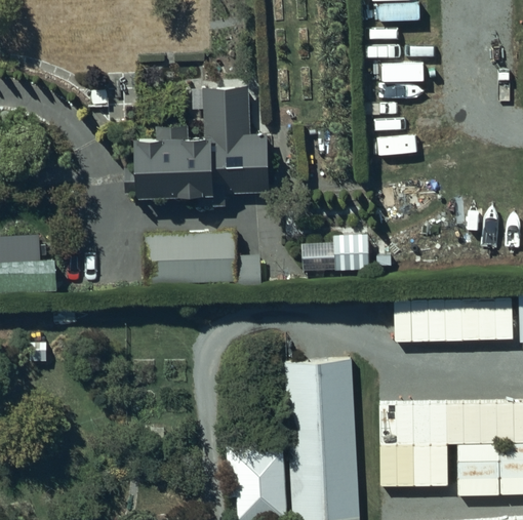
[(134,196),(195,195),(195,207),(225,206),(225,194),(269,193),(268,130),(248,130),(249,85),(202,85),(202,131),(188,130),(188,123),(154,123),(153,132),(133,132),(134,196)]
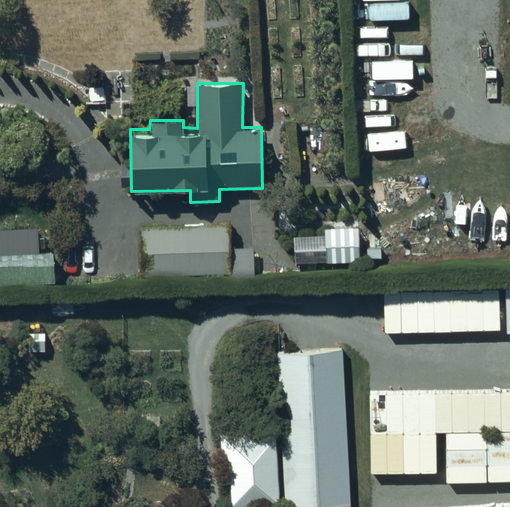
[(228,226),(141,228),(141,278),(252,277),(252,249),(228,249),(228,226)]
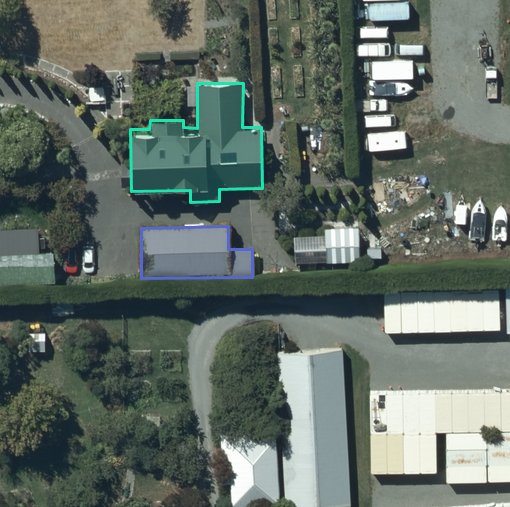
[(323,236),(293,236),(294,264),(358,263),(358,228),(323,228),(323,236)]
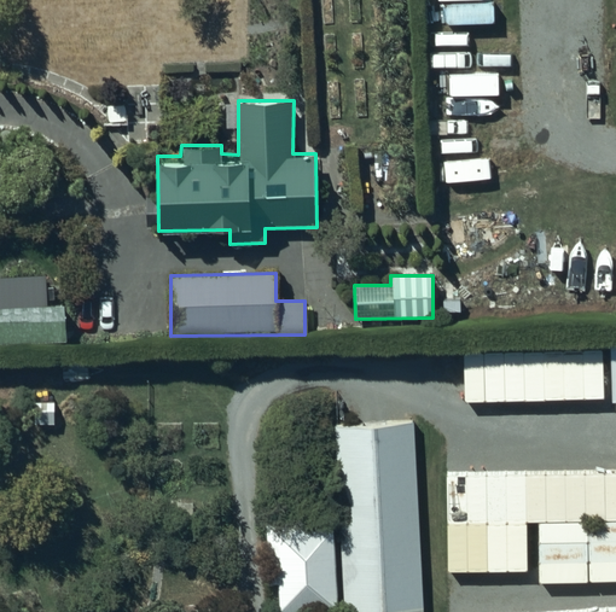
[(0,343),(65,342),(64,306),(0,307),(0,343)]
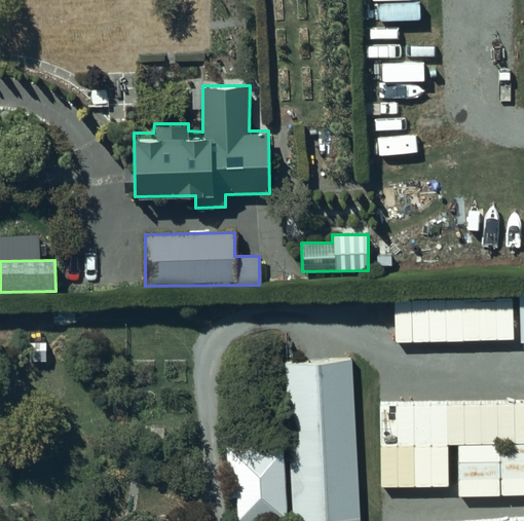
[(359,520),(352,360),(284,363),(289,520),(359,520)]
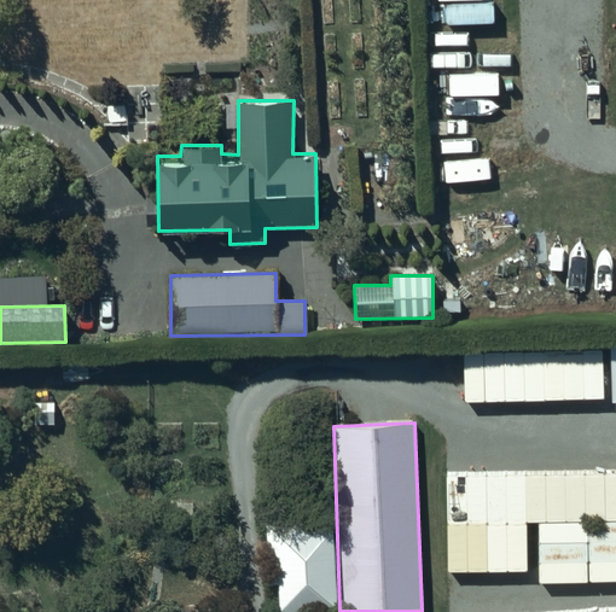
[(615,470),(446,473),(447,523),(615,520),(615,470)]
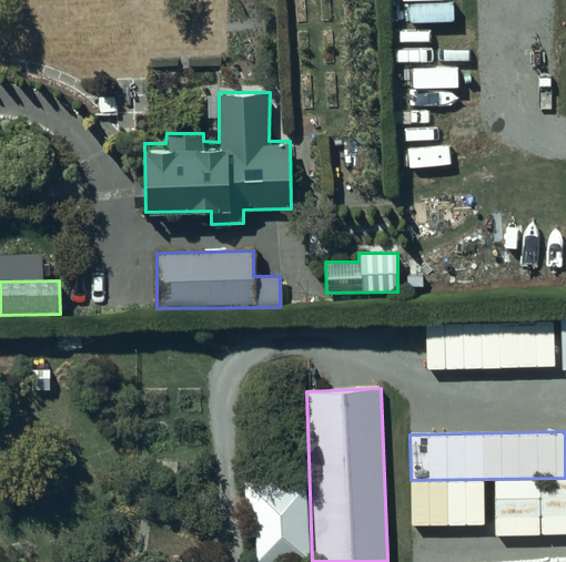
[(281,477),(243,478),(245,537),(255,537),(255,561),(310,561),(307,484),(281,486),(281,477)]
